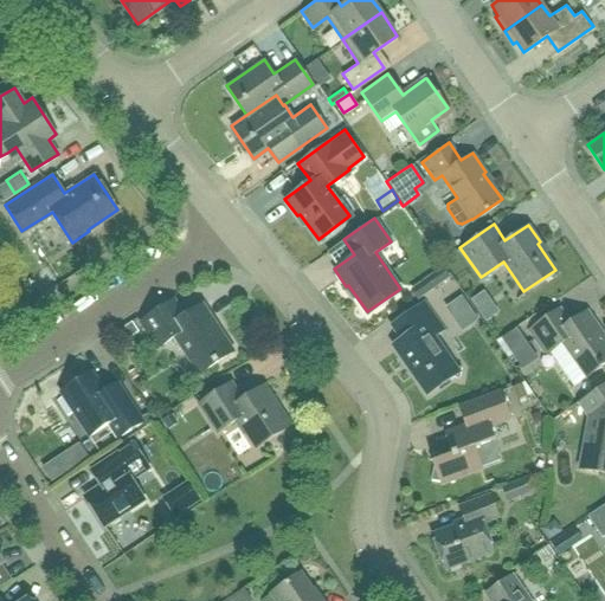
[(417,298),(450,277),(442,265),(409,286),(417,298)]
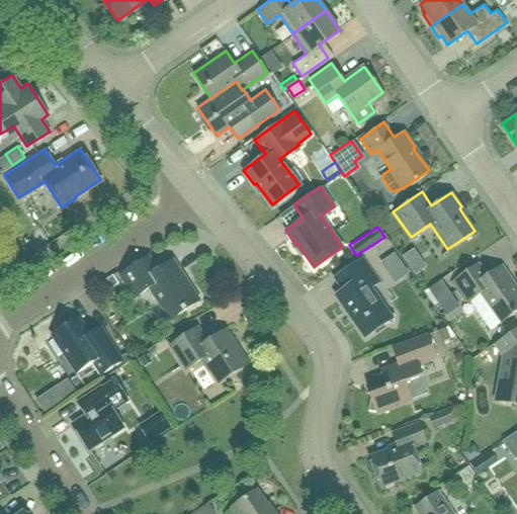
[(379,260),(388,270),(401,261),(394,251),(379,260)]
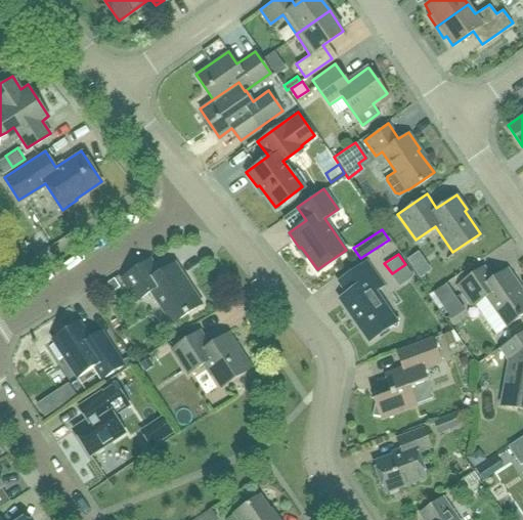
[(159,271),(149,258),(121,276),(135,299),(149,290),(171,322),(202,302),(174,261),(159,271)]
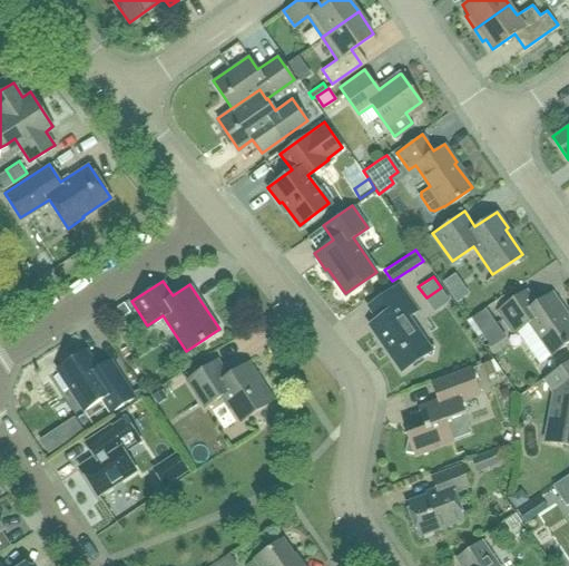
[(432,355),(433,344),(425,343),(405,314),(415,308),(399,283),(368,304),(376,318),(370,323),(402,369),(424,353),(432,355)]
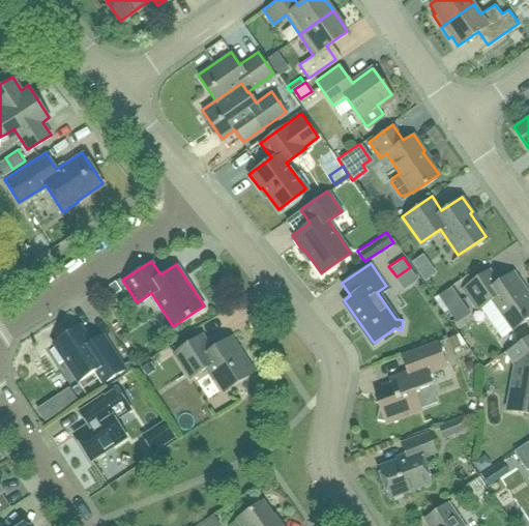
[(489,268),(462,287),(476,309),(480,305),(501,335),(511,328),(528,316),(528,296),(524,289),(525,288),(513,270),(498,282),(489,268)]
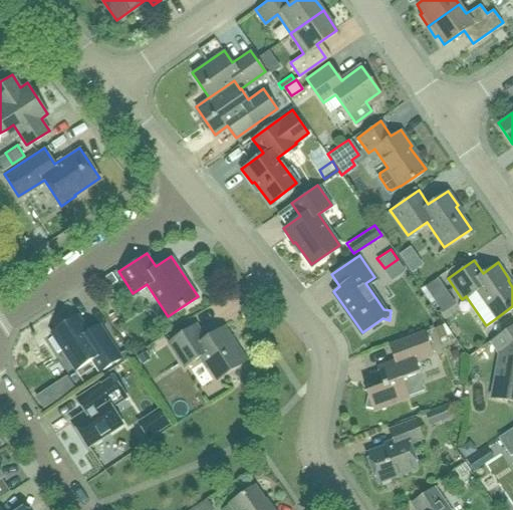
[(109,283),(117,277),(111,268),(103,274),(109,283)]
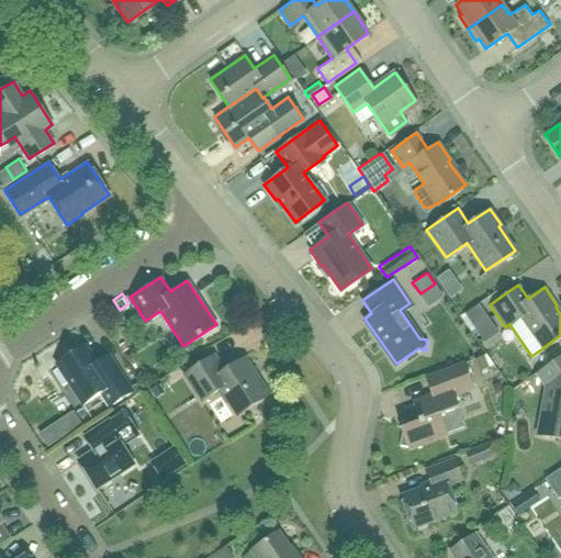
[(97,361),(87,346),(52,369),(62,384),(67,381),(81,403),(99,391),(108,405),(132,389),(109,354),(97,361)]
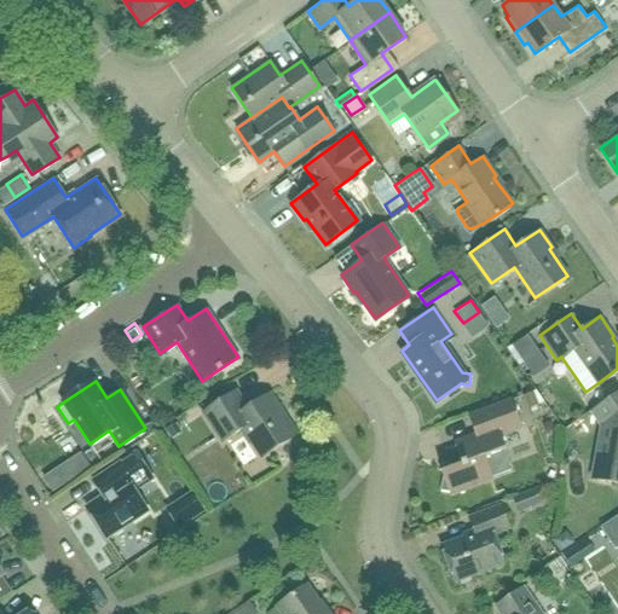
[(247,407),(235,389),(203,411),(221,439),(240,428),(248,440),(250,439),(261,455),(293,434),(276,409),(278,406),(270,392),(247,407)]
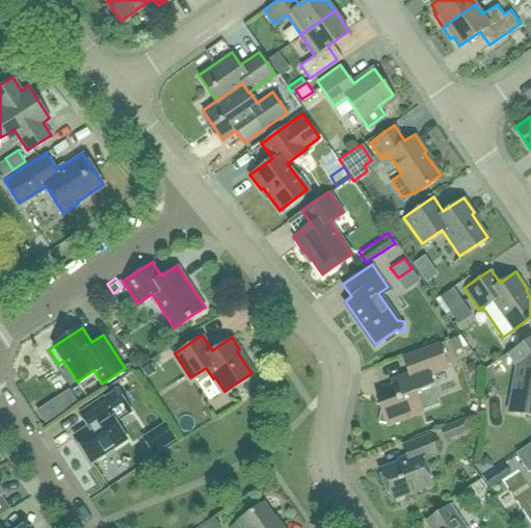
[(530,414),(530,336),(507,352),(515,365),(507,410),(530,414)]
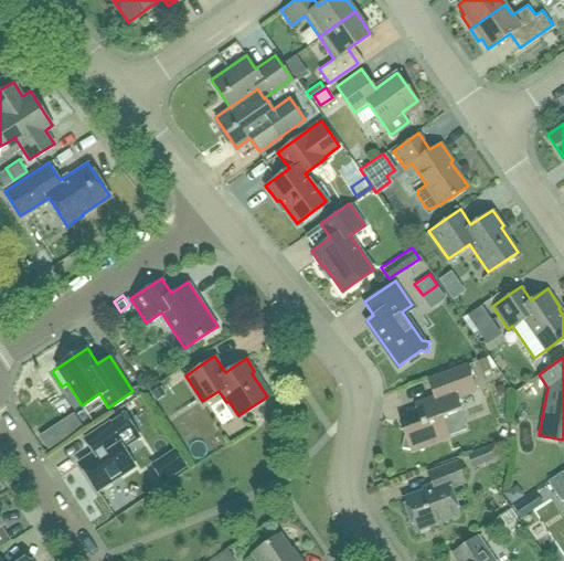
[(410,451),(449,435),(442,415),(461,409),(457,397),(476,389),(466,362),(426,378),(433,395),(414,402),(419,417),(418,419),(417,419),(416,421),(416,422),(416,424),(402,430),(404,434),(401,446),(408,447),(410,451)]
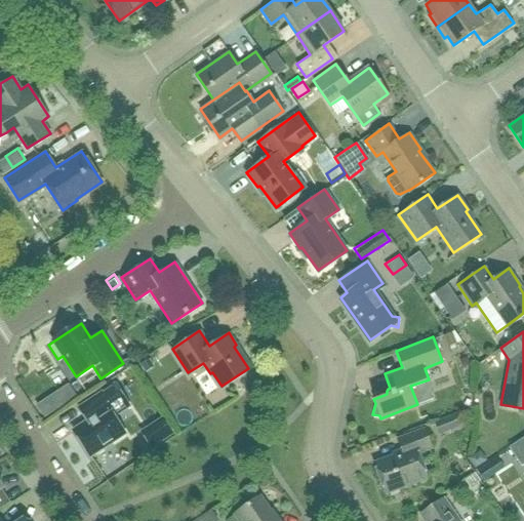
[(123,397),(113,382),(77,405),(86,419),(72,429),(89,454),(124,432),(108,406),(123,397)]
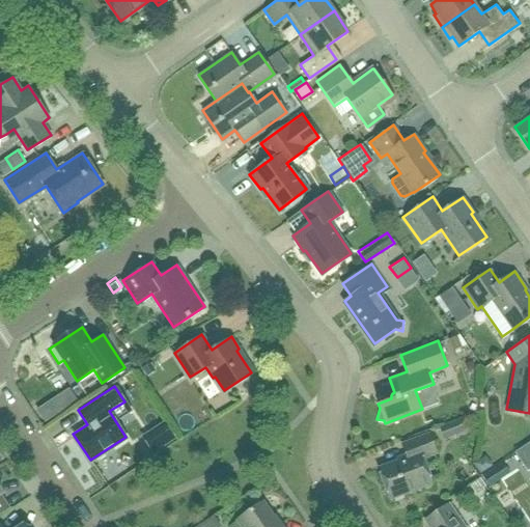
[(39,420),(52,412),(45,401),(33,409),(39,420)]
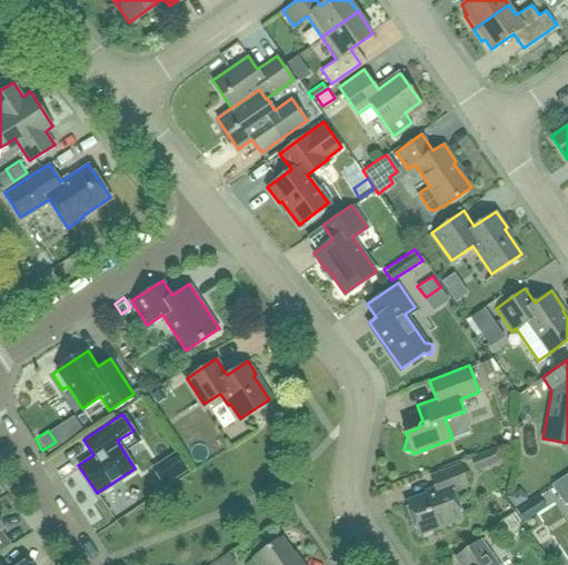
[(491,448),(469,455),(474,468),(496,462),(491,448)]
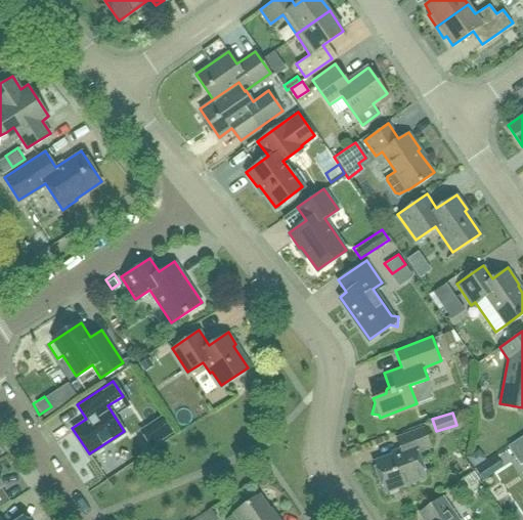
[(138,428),(149,446),(173,431),(162,414),(138,428)]
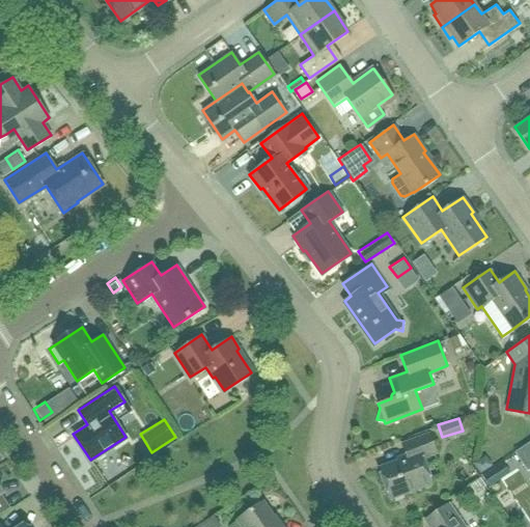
[(389,498),(431,481),(422,456),(436,451),(428,432),(401,442),(407,455),(378,467),(389,498)]
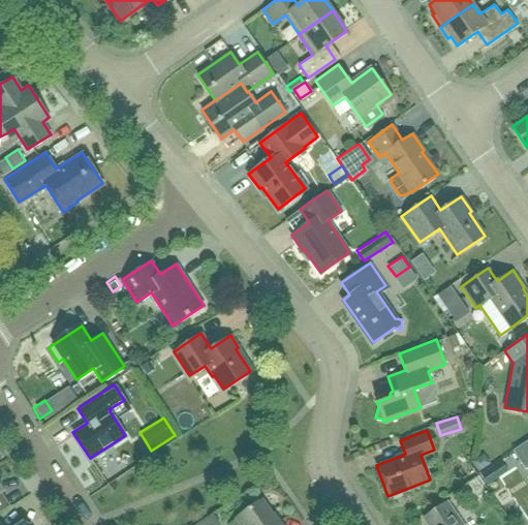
[(527,437),(513,449),(525,468),(527,465),(527,437)]
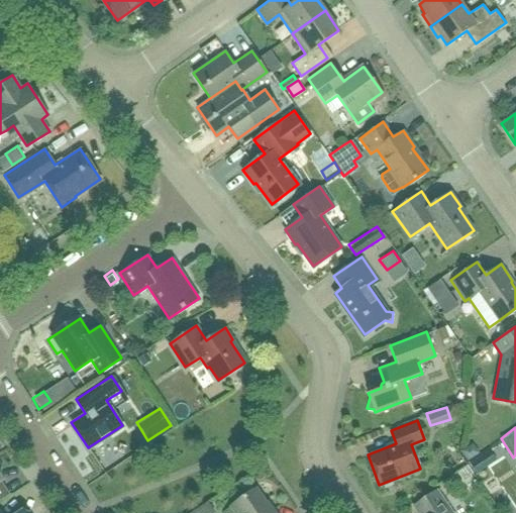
[(495,457),(489,447),(469,462),(475,471),(495,457)]
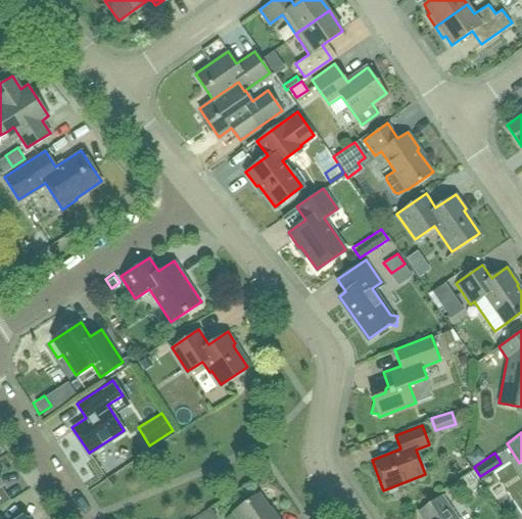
[(275,517),(258,493),(233,511),(238,518),(278,518),(277,516),(275,517)]
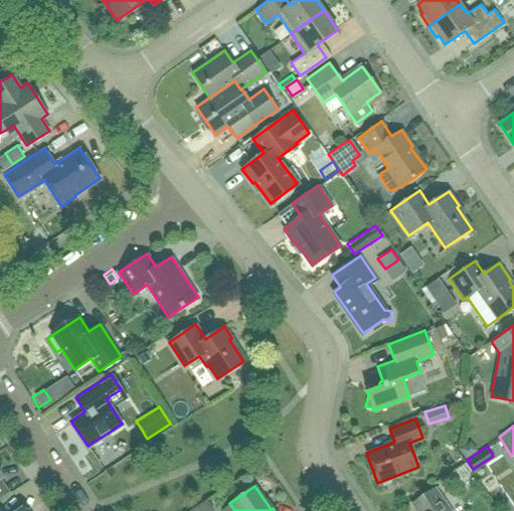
[(451,510),(435,487),(411,503),(417,510),(451,510)]
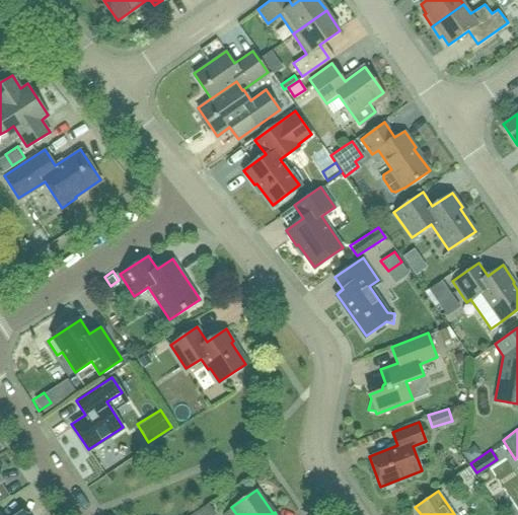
[(188,514),(211,514),(215,513),(209,504),(207,502),(188,514)]
